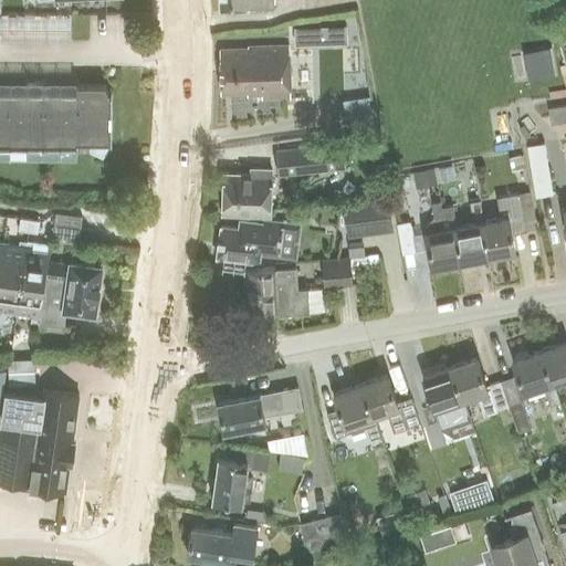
[(220,0),(221,10),(249,9),(249,8),(275,7),(274,0),(220,0)]
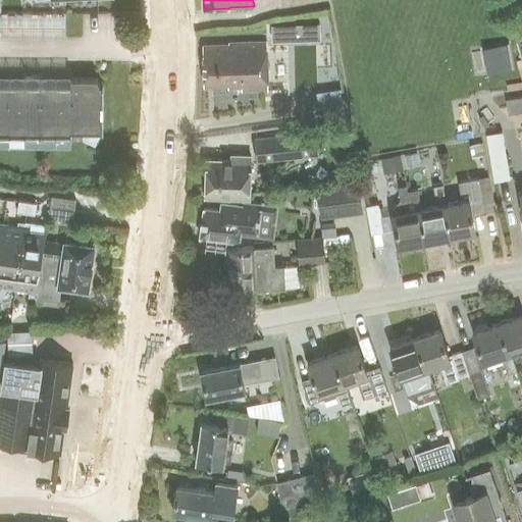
[(296,24),(272,24),(272,41),(297,41),(296,24)]
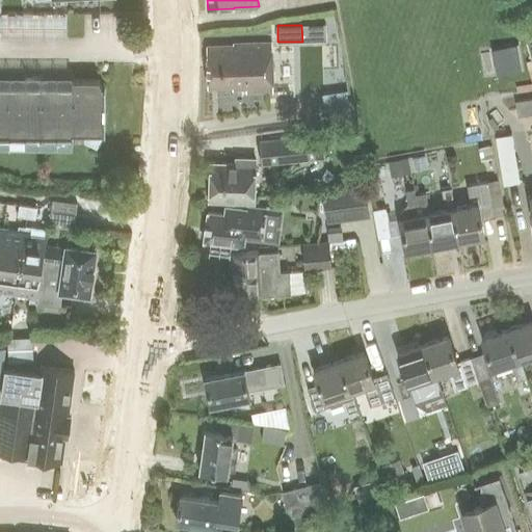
[(246,92),(272,92),(270,43),(233,44),(233,46),(208,46),(209,86),(232,86),(233,89),(246,88),(246,92)]
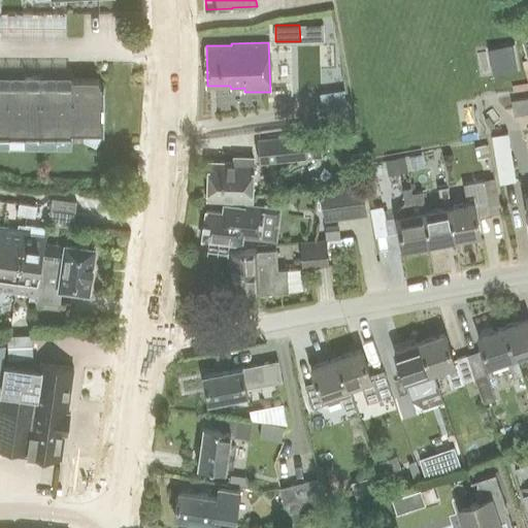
[(518,70),(513,44),(489,50),(493,74),(518,70)]
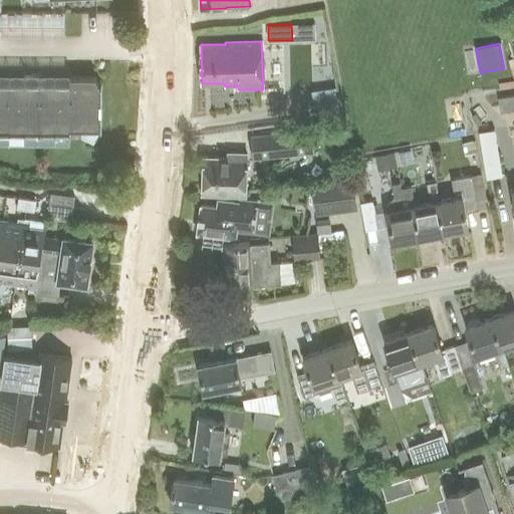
[(95,77),(69,77),(69,83),(0,82),(0,132),(70,133),(70,130),(100,130),(101,86),(99,86),(95,77)]
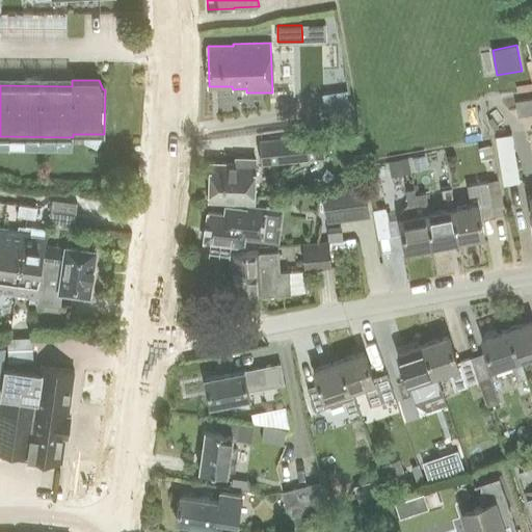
[(531,95),(515,98),(517,113),(531,110),(531,95)]
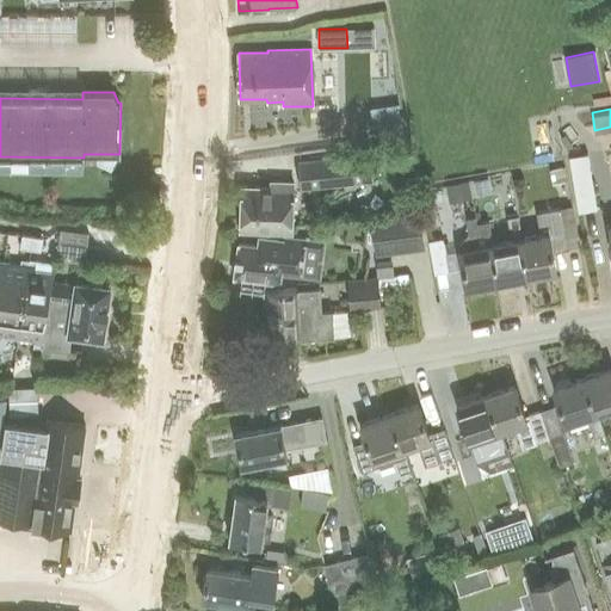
[(371,153),(298,160),(301,189),(374,181),(371,153)]
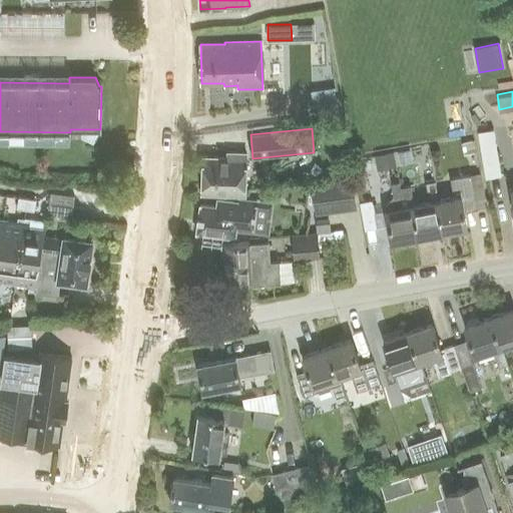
[(478,131),(485,177),(500,175),(493,129),(478,131)]
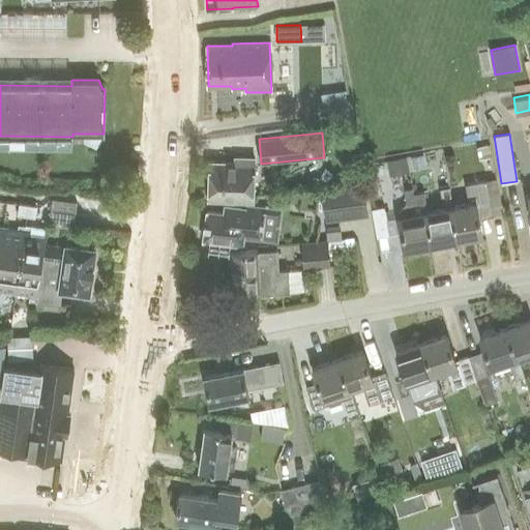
[(422,153),(410,156),(413,168),(425,165),(422,153)]
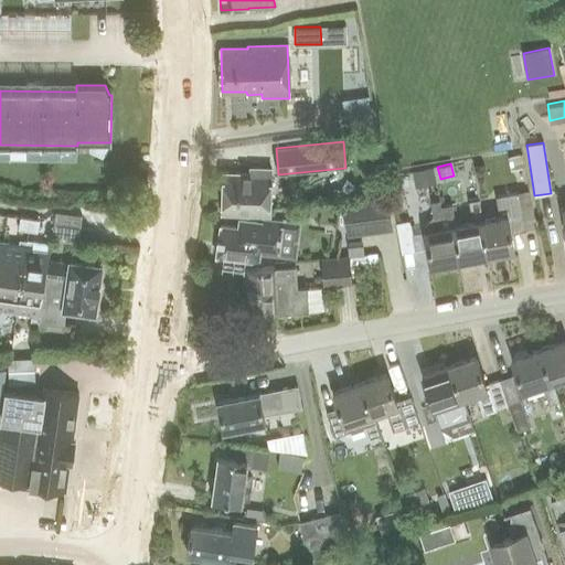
[(430,168),(413,171),(415,185),(434,182),(430,168)]
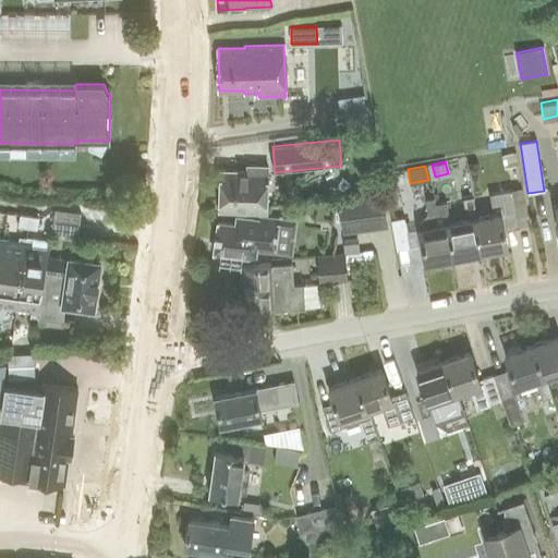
[(266,213),(267,168),(247,167),(247,172),(221,171),(219,210),(266,213)]
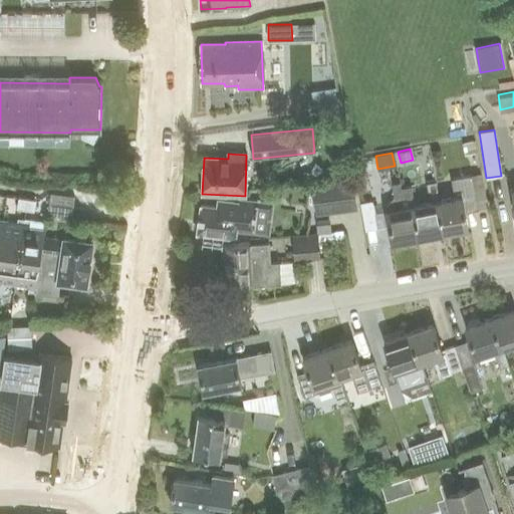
[(468,228),(465,212),(489,207),(482,173),(451,179),(455,199),(440,202),(437,202),(442,233),(468,228)]
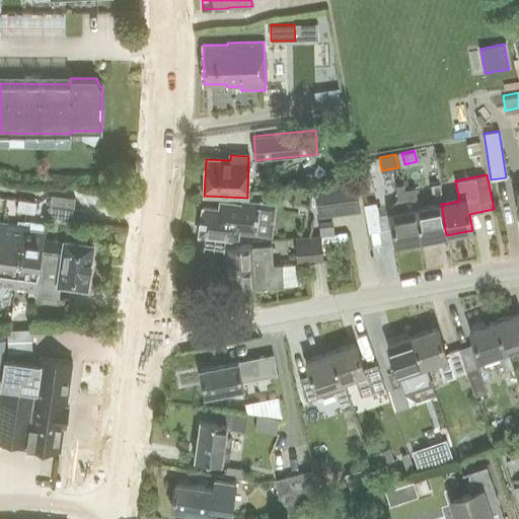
[(357,179),(315,184),(319,217),(361,212),(357,179)]
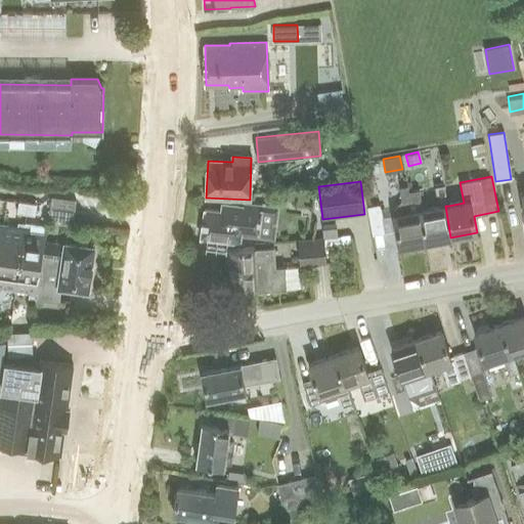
[(438,208),(423,211),(420,211),(426,243),(450,237),(445,206),(448,206),(444,185),(434,187),(438,208)]
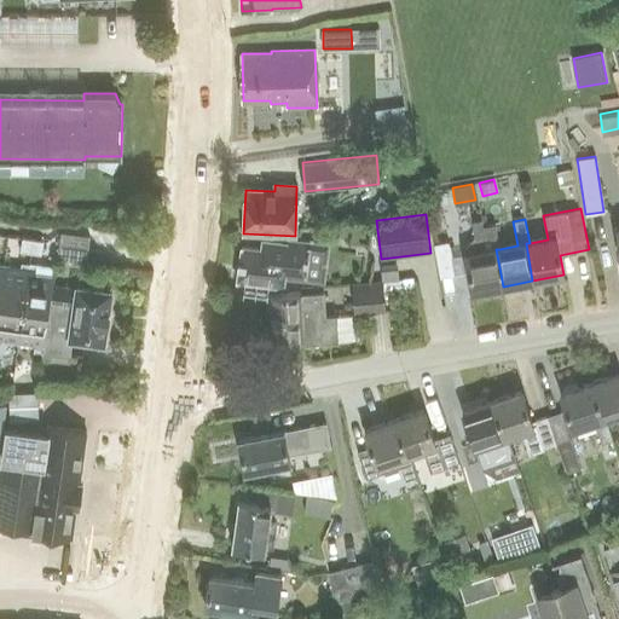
[(482,227),(481,220),(473,223),(475,237),(464,248),(466,255),(472,293),(503,287),(496,249),(499,249),(495,225),(482,227)]
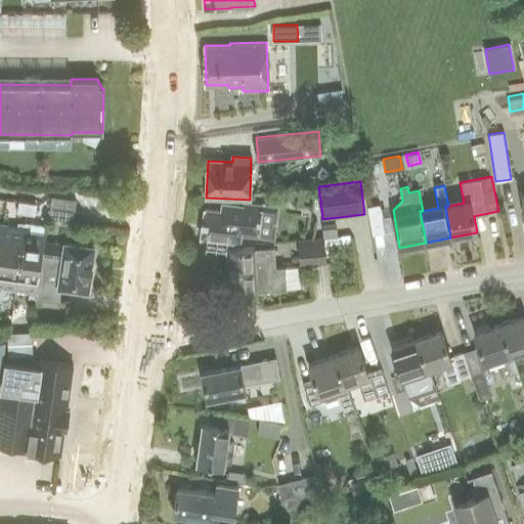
[(74,222),(77,201),(52,198),(49,219),(74,222)]
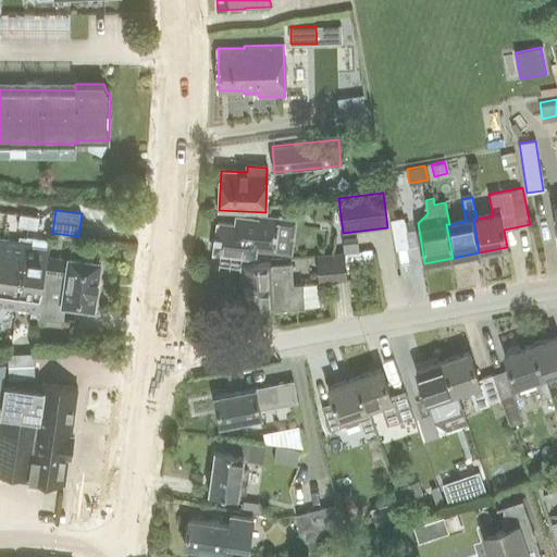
[(38,217),(20,214),(19,225),(37,227),(38,217)]
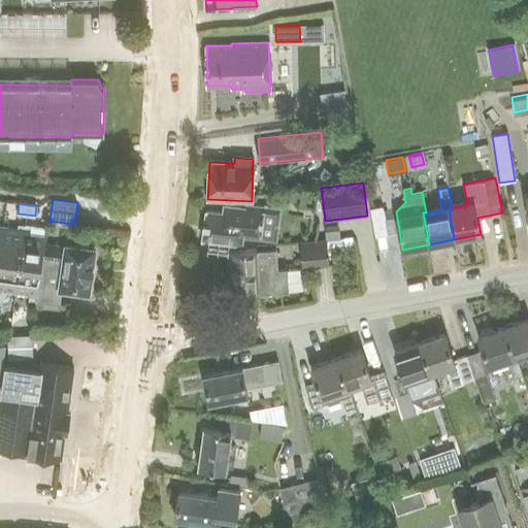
[(264,209),(260,208),(245,207),(245,208),(223,205),(222,215),(205,212),(202,240),(241,245),(242,235),(261,238),(264,209)]
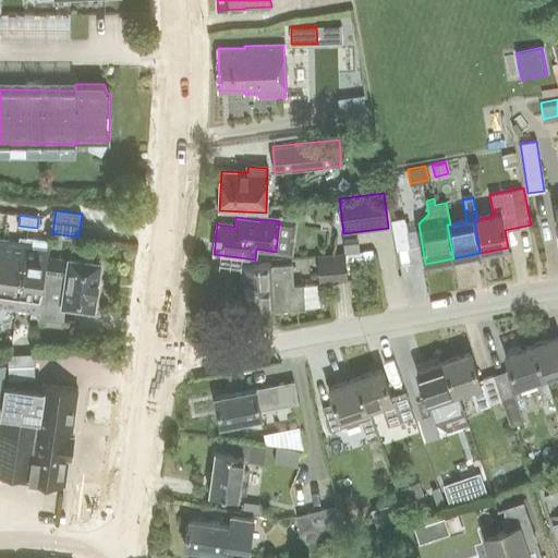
[(410,247),(404,217),(391,220),(397,250),(410,247)]
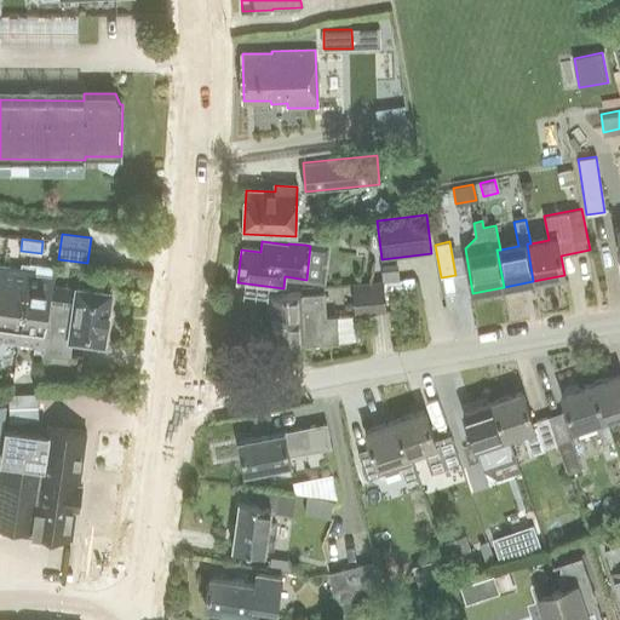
[(0,346),(1,348),(1,343),(34,348),(34,352),(42,354),(52,286),(53,271),(47,271),(47,275),(36,274),(38,265),(22,263),(21,271),(10,269),(10,265),(0,263),(0,346)]
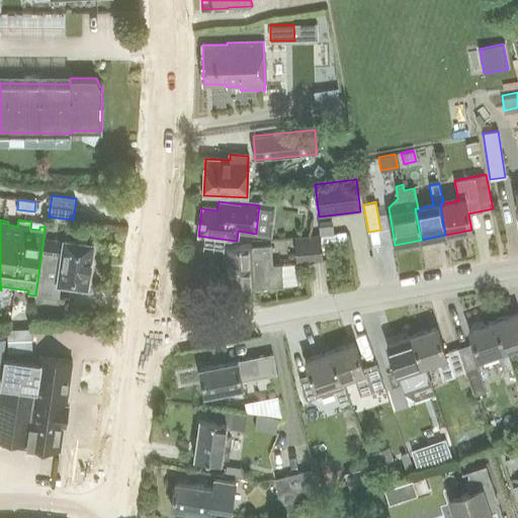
[(321,235),(321,236),(334,235),(332,221),(319,222),(320,235),(321,235)]
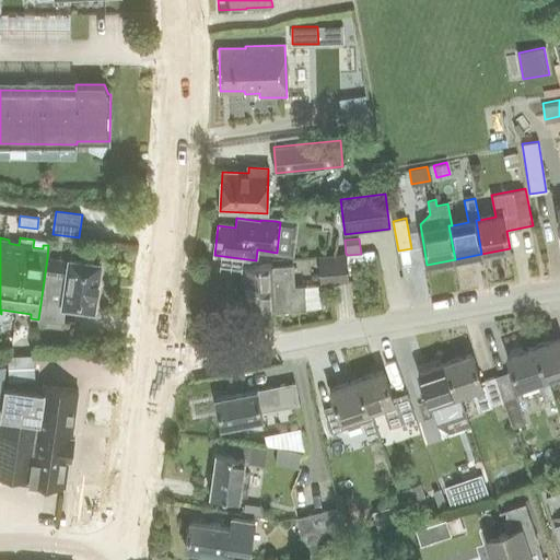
[(347,254),(346,254),(318,256),(321,284),(349,282),(347,255),(347,254)]
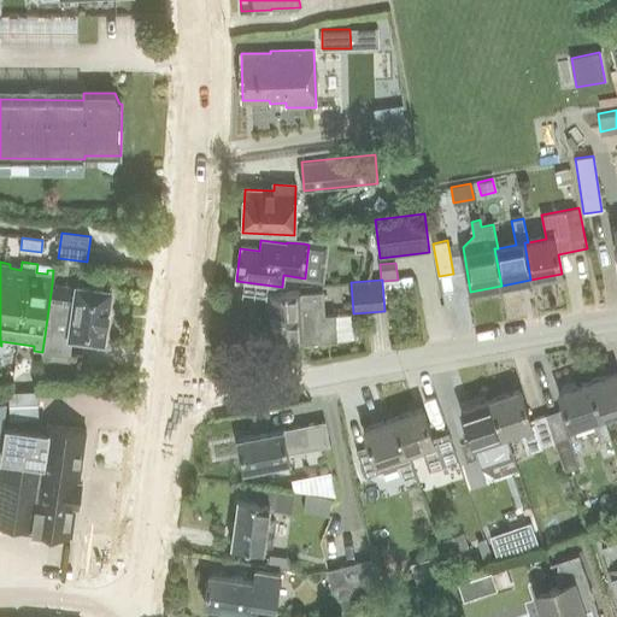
[(76,286),(76,288),(52,285),(42,352),(69,356),(71,339),(105,344),(112,291),(76,286)]
